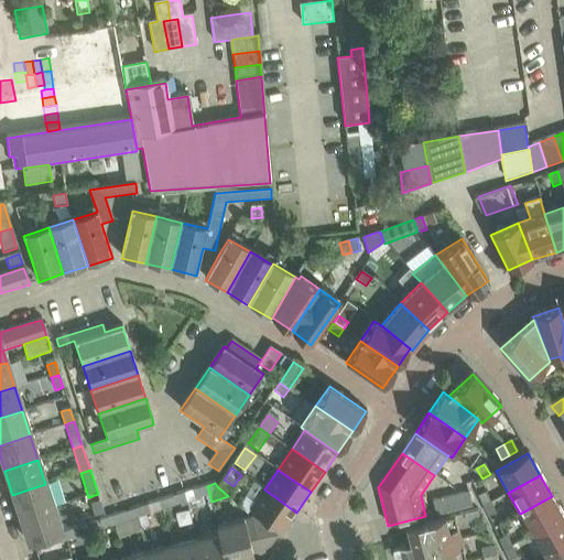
[(45,484),(12,495),(20,519),(54,509),(45,484)]
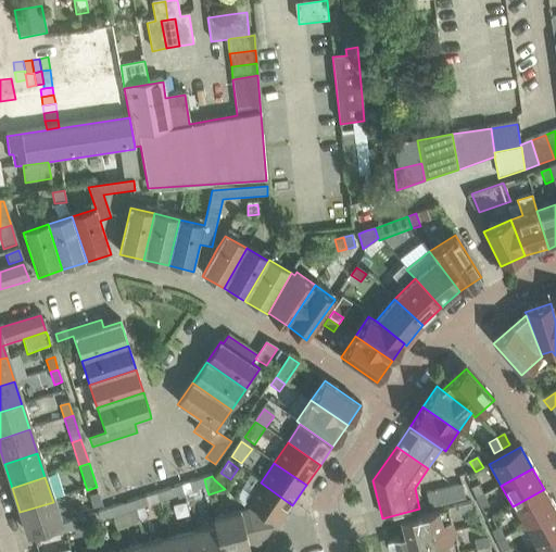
[(204,479),(181,487),(184,496),(199,491),(203,489),(206,488),(204,479)]
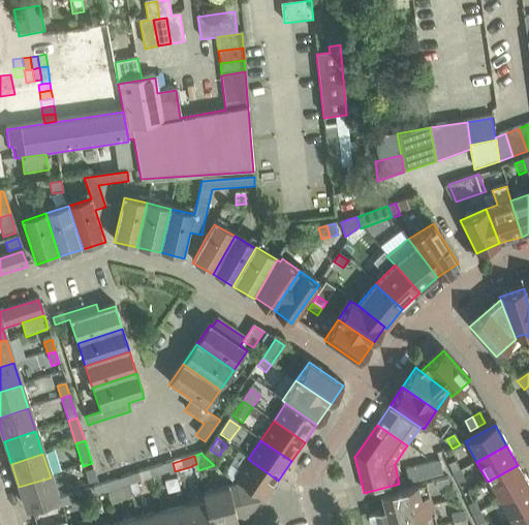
[(266,499),(278,481),(248,459),(235,479),(262,497),(266,499)]
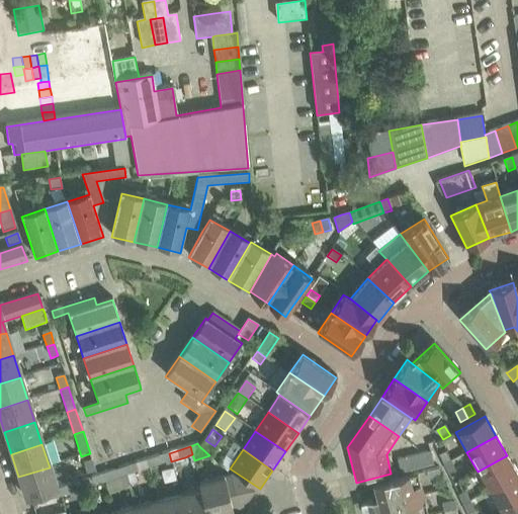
[(430,452),(422,454),(425,467),(433,465),(430,452)]
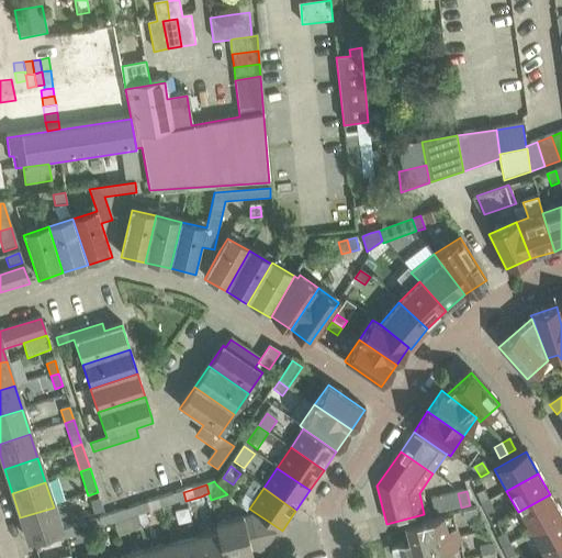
[(481,505),(489,501),(483,491),(475,494),(481,505)]
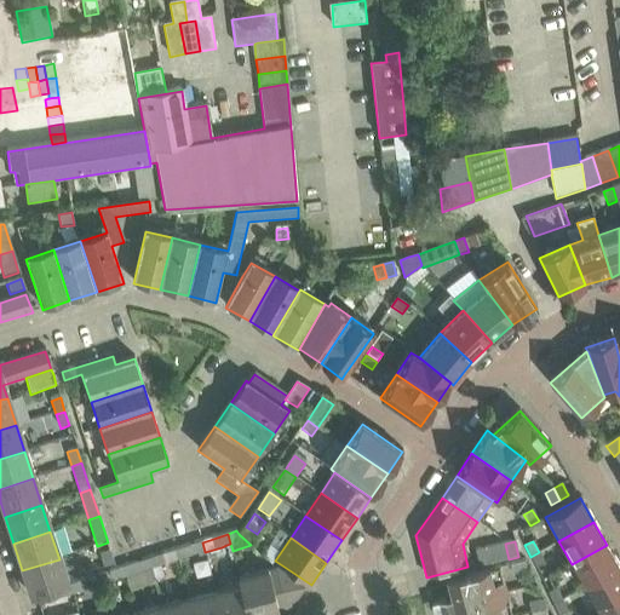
[(202,542),(176,551),(178,561),(197,555),(199,558),(206,556),(205,552),(202,542)]
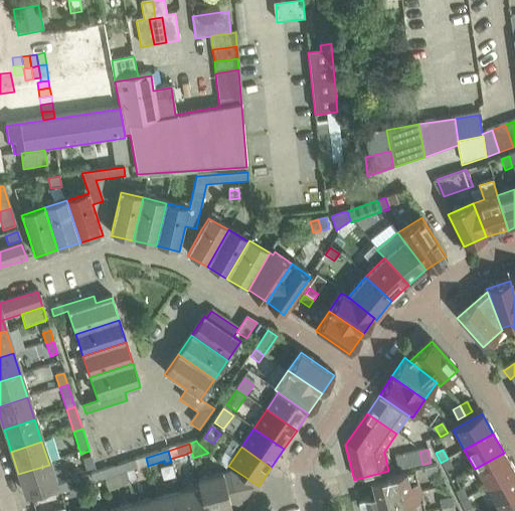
[(414,467),(422,465),(419,452),(411,455),(414,467)]
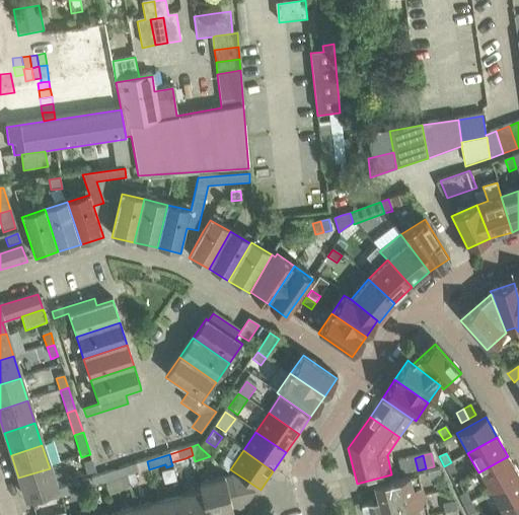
[(490,493),(518,476),(508,456),(478,472),(490,493)]
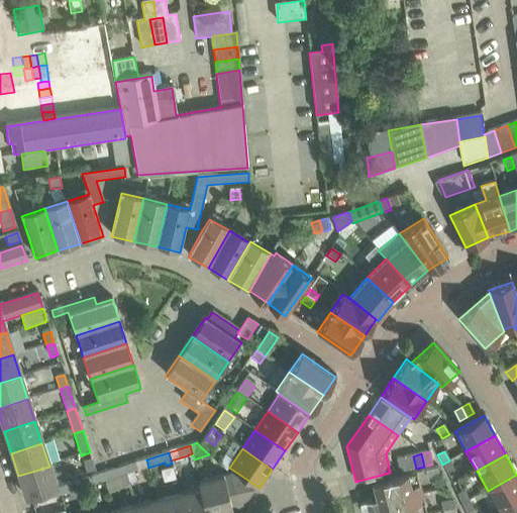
[(413,456),(404,458),(408,471),(416,469),(413,456)]
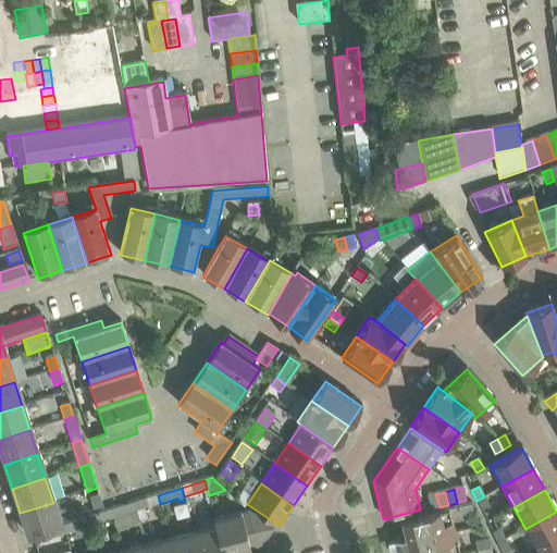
[(94,512),(103,508),(99,494),(89,498),(94,512)]
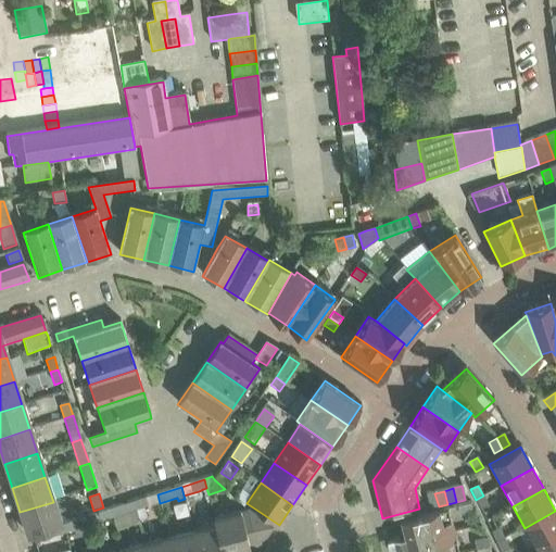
[(429,509),(439,506),(434,493),(426,496),(429,506),(429,509)]
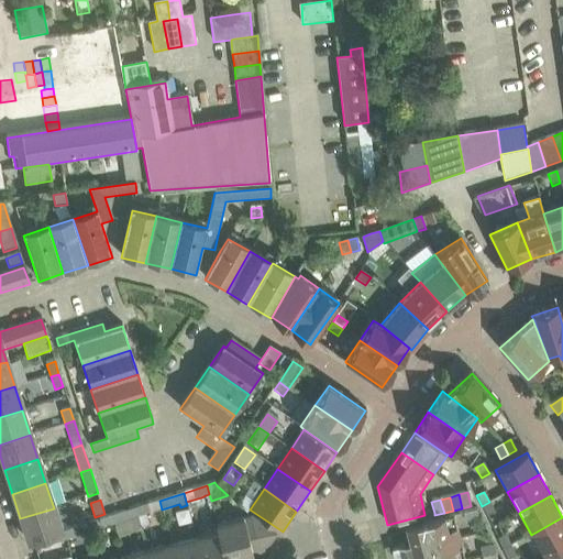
[(159,501),(135,508),(139,517),(141,528),(148,526),(145,515),(162,510),(159,501)]
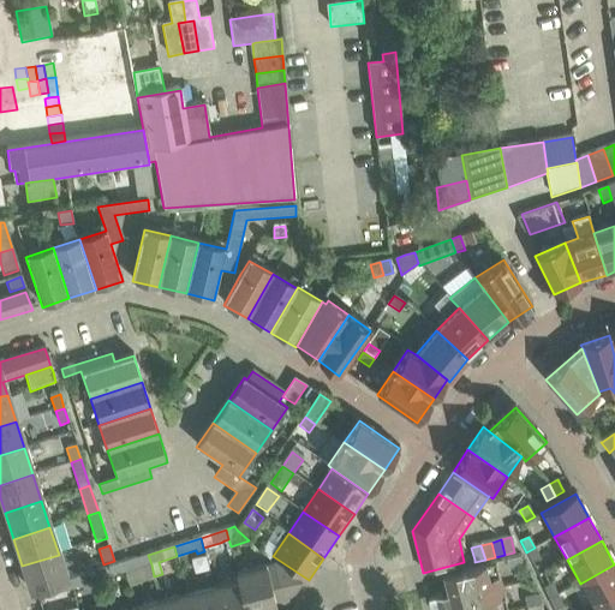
[(541,560),(535,548),(526,552),(532,564),(541,560)]
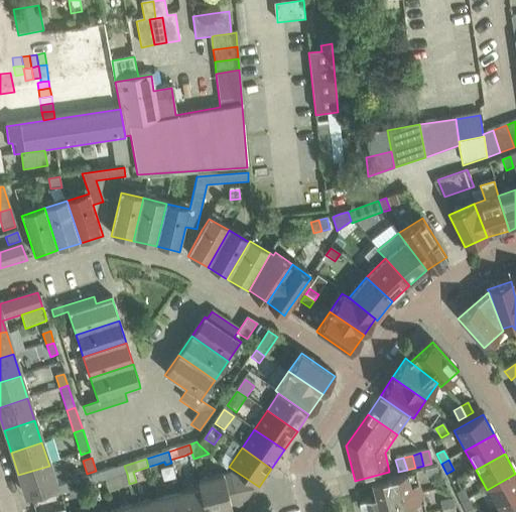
[(49,466),(18,475),(26,497),(29,496),(46,491),(56,488),(49,466)]
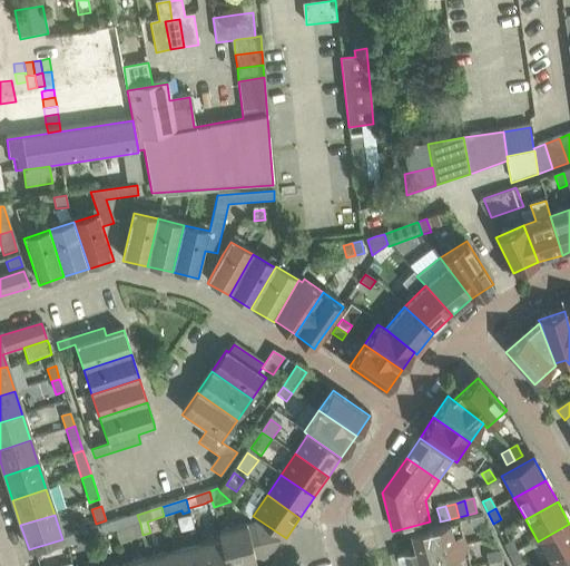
[(137,515),(114,523),(116,532),(140,524),(137,515)]
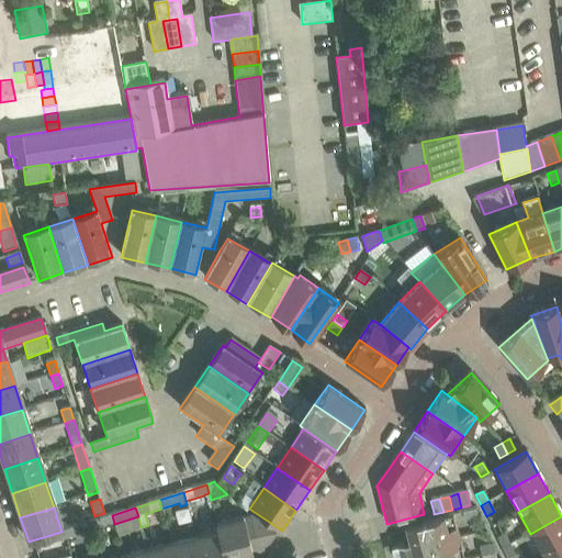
[(475,509),(462,513),(464,522),(478,519),(475,509)]
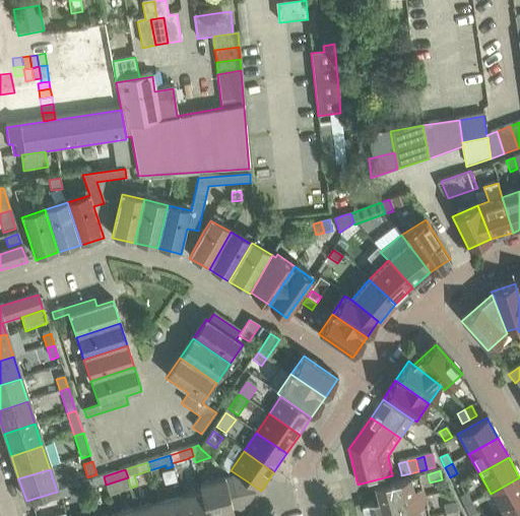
[(98,478),(91,480),(94,489),(106,485),(104,476),(98,478)]
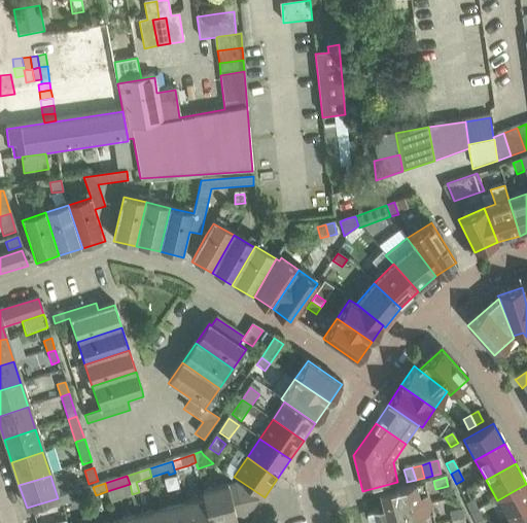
[(372,514),(373,514),(366,516),(369,521),(374,519),(430,506),(424,483),(380,494),(384,511),(372,514)]
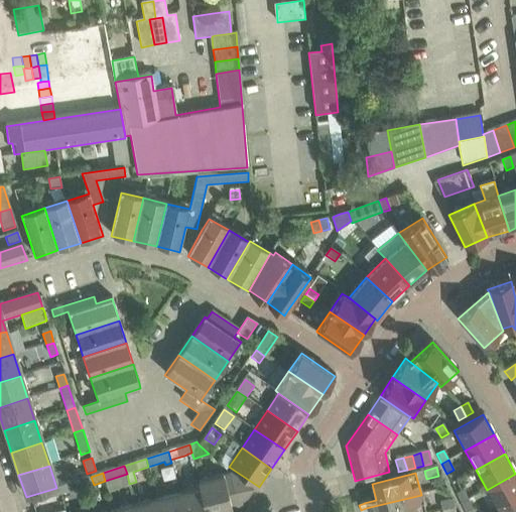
[(230,474),(202,481),(210,511),(224,511),(232,509),(231,508),(242,505),(253,490),(230,474)]
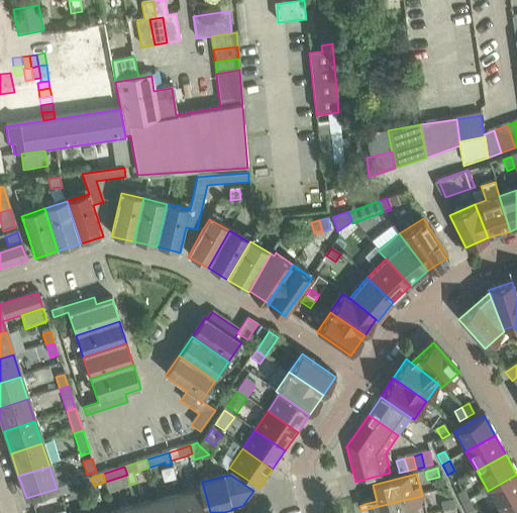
[(516,501),(516,475),(488,491),(499,511),(516,501)]
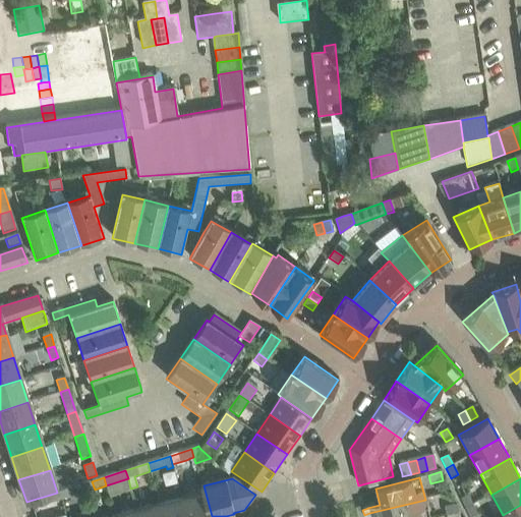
[(212,516),(204,485),(200,486),(203,494),(181,499),(185,516),(212,516)]
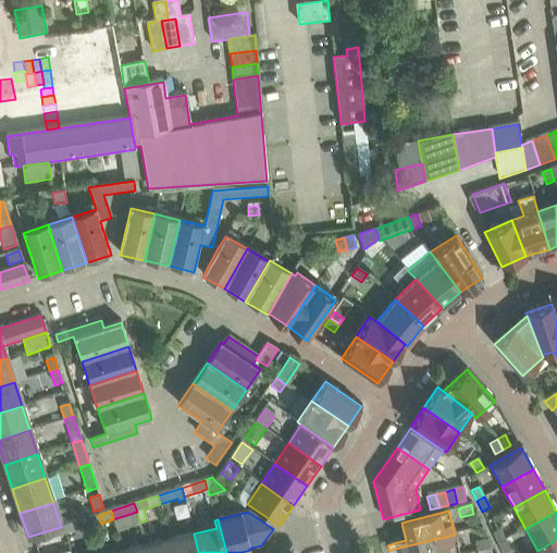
[(75,521),(62,526),(65,535),(77,530),(75,521)]
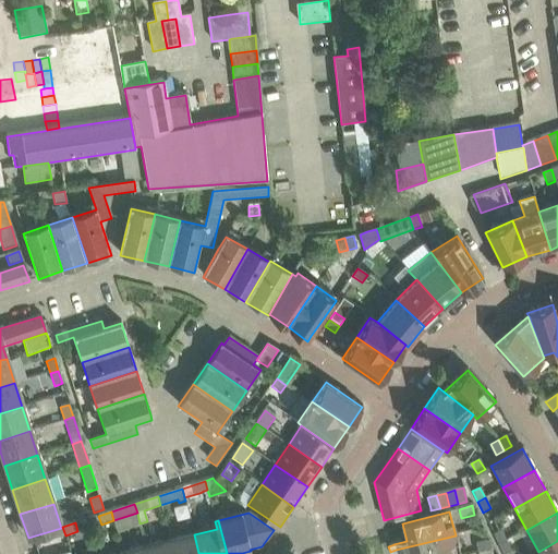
[(52,540),(65,536),(62,527),(61,528),(50,531),(52,540)]
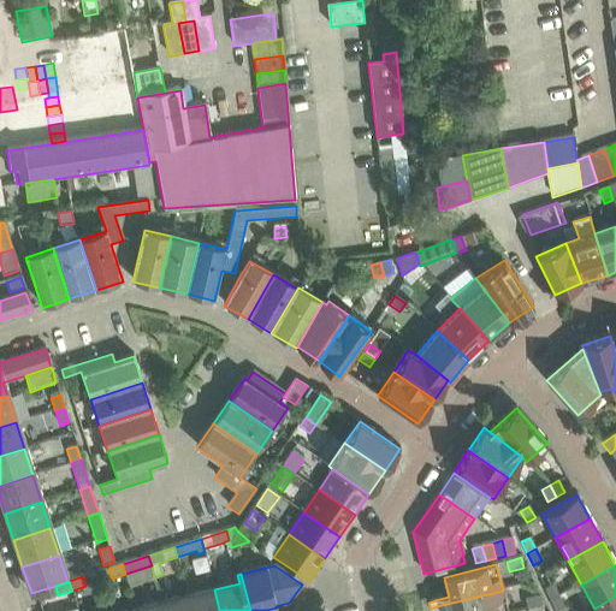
[(550,603),(558,598),(554,586),(544,589),(550,603)]
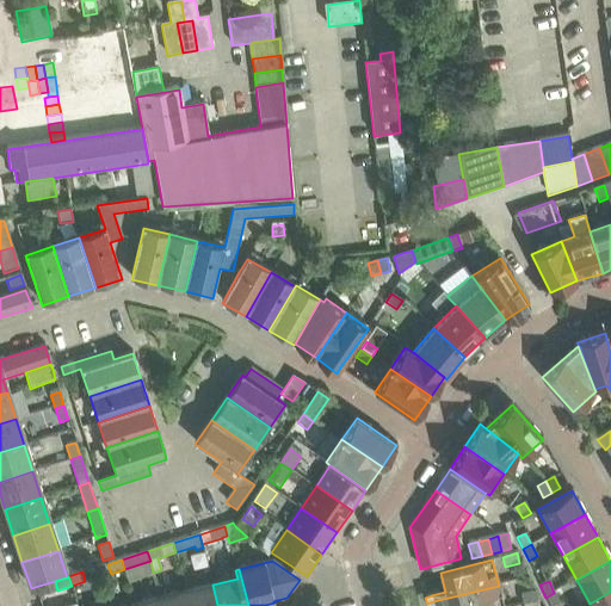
[(217,605),(213,585),(186,592),(189,605),(217,605)]
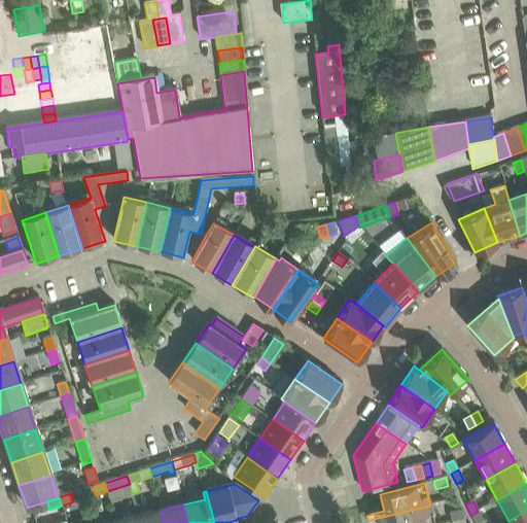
[(374,519),(369,521),(369,522),(434,522),(430,506),(374,519)]
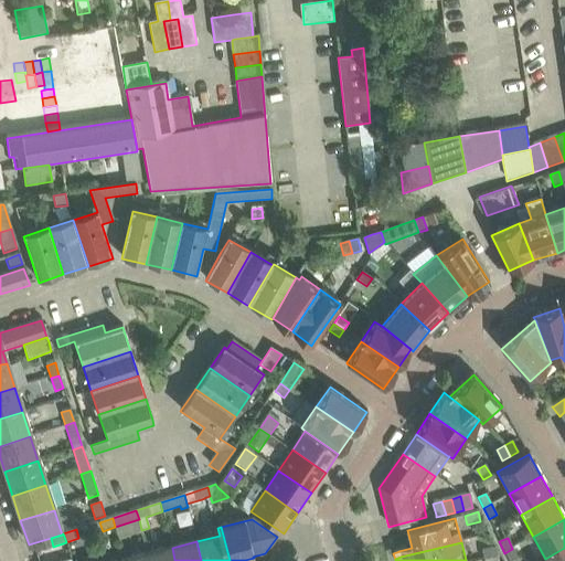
[(174,560),(172,548),(148,554),(149,560),(174,560)]
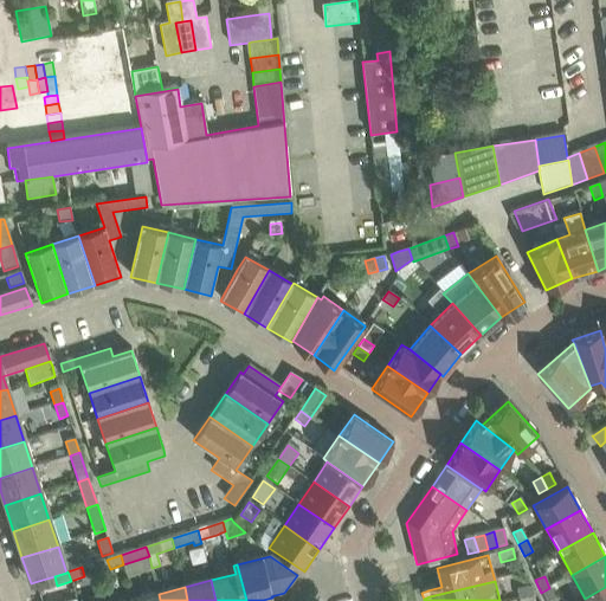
[(517,590),(520,600),(524,600),(534,598),(532,587),(517,590)]
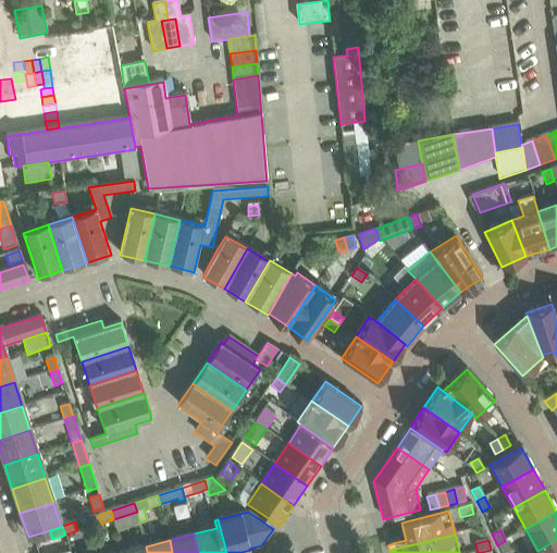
[(510,551),(505,541),(497,545),(500,552),(508,552),(510,551)]
